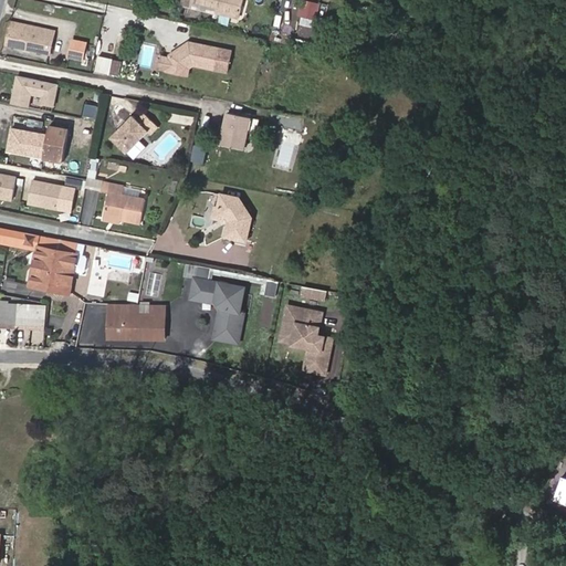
[(186,0),(185,7),(221,14),(222,9),(241,13),(243,0),(186,0)]
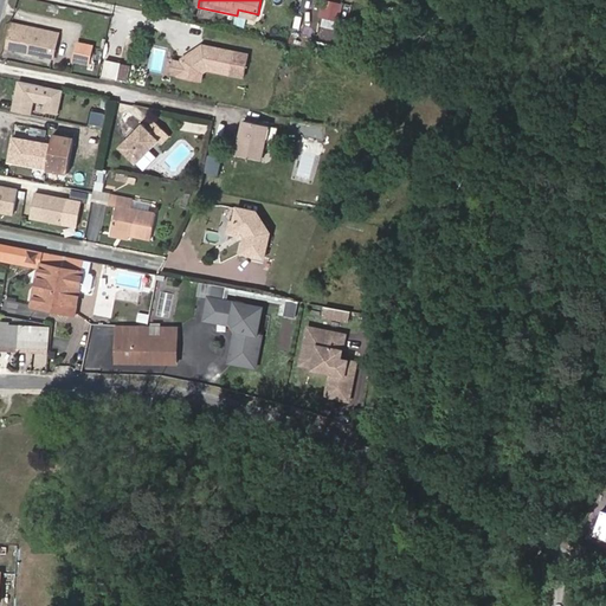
[(324,17),(337,20),(341,2),(327,0),(324,17)]
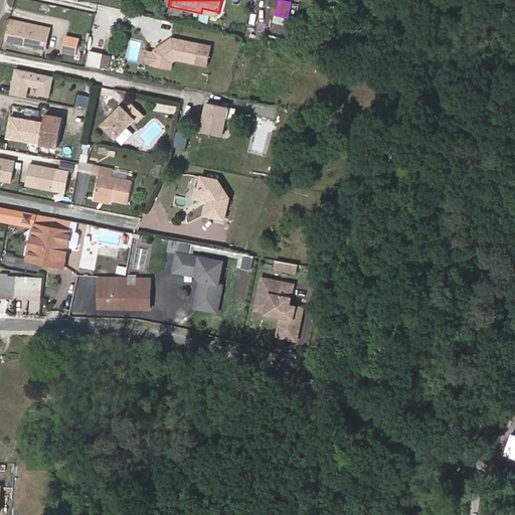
[(170,7),(160,5),(158,14),(168,17),(170,7)]
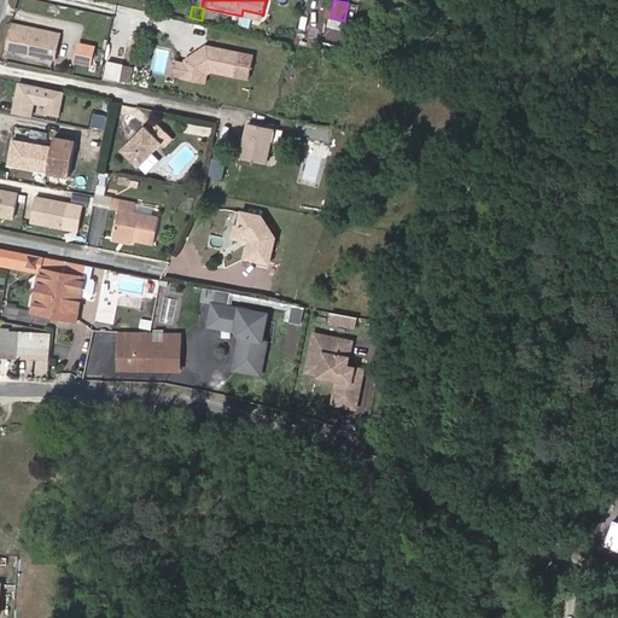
[(262,21),(263,15),(243,10),(242,16),(262,21)]
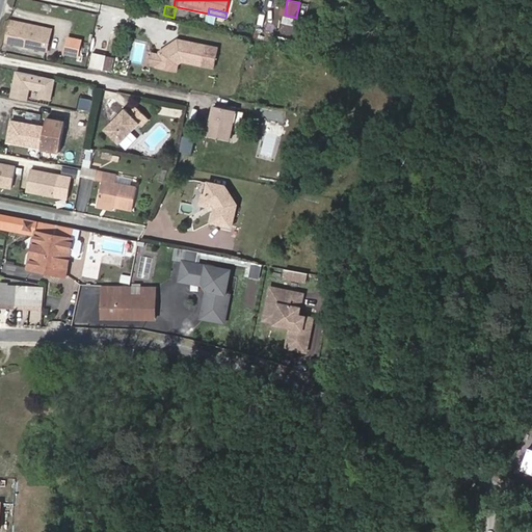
[(11,21),(7,42),(47,50),(51,29),(11,21)]
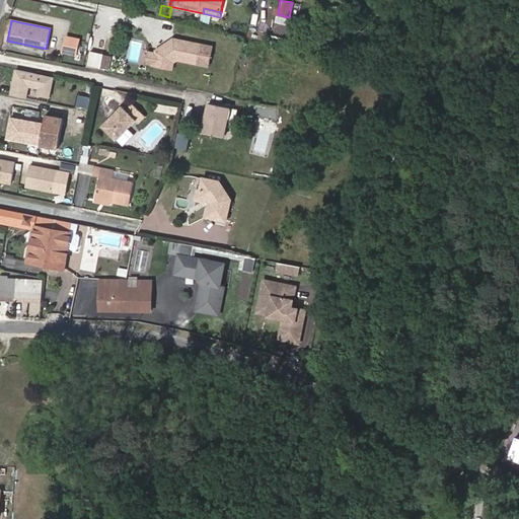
[(65,52),(77,55),(80,41),(67,39),(65,52)]
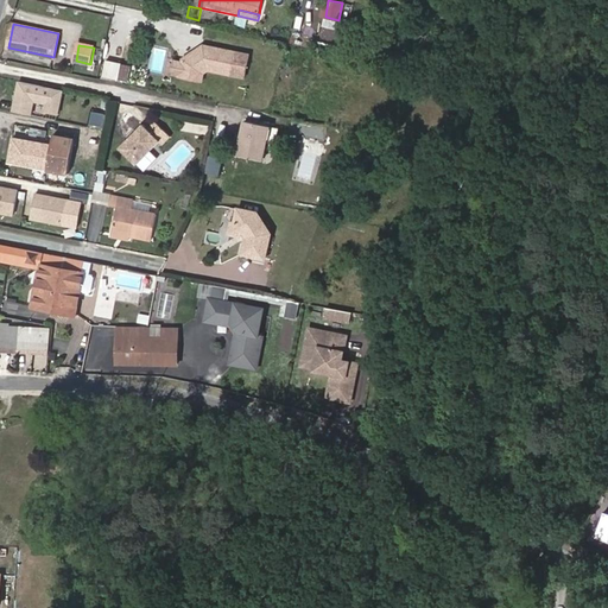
[(229,75),(234,52),(203,45),(183,59),(182,63),(179,76),(179,77),(202,82),(203,74),(208,71),(229,75)]
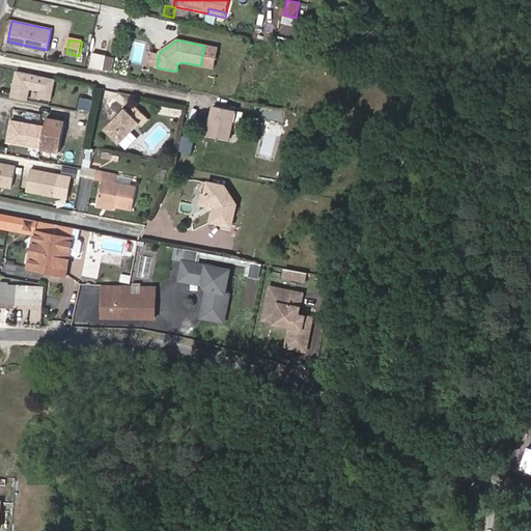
[(91,54),(88,70),(101,72),(104,57),(91,54)]
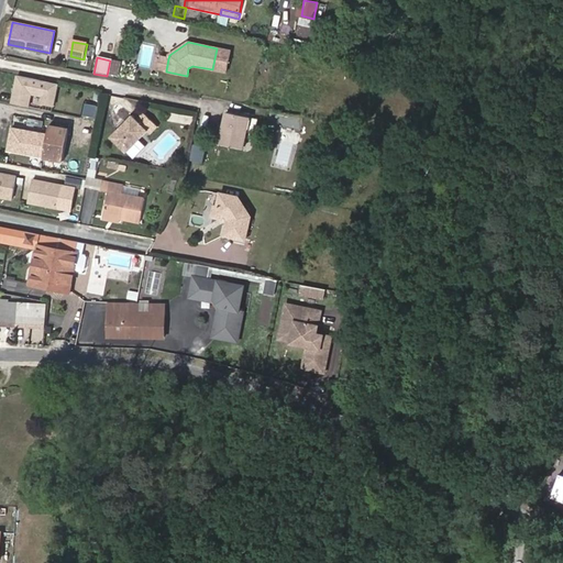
[(166,70),(168,58),(162,57),(159,68),(166,70)]
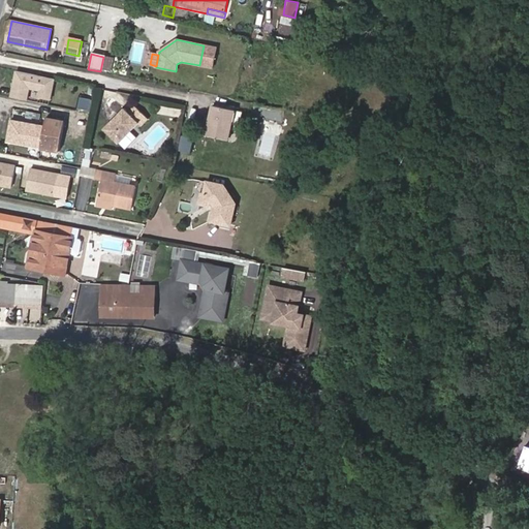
[(125,109),(104,129),(119,143),(138,124),(141,126),(148,119),(135,106),(128,113),(125,109)]
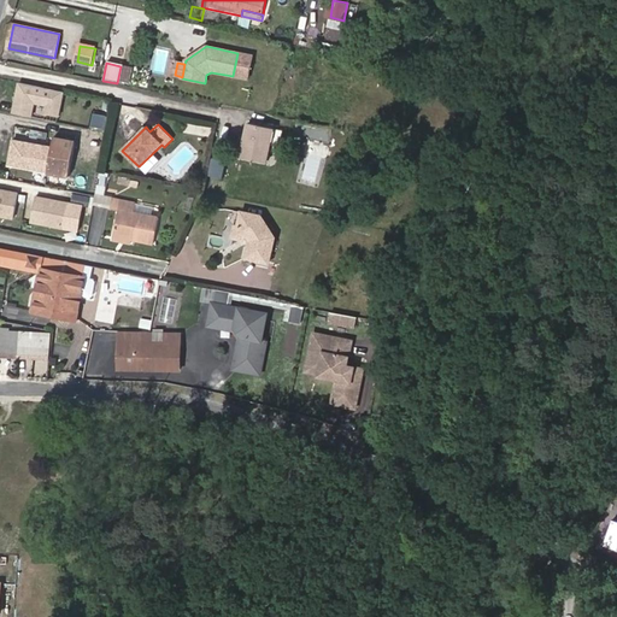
[(272,145),(276,130),(250,125),(242,159),(269,164),(272,145)]
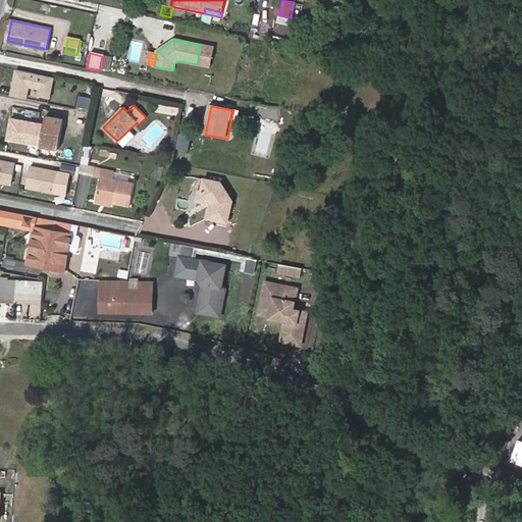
[(242,111),(233,110),(230,122),(240,124),(242,111)]
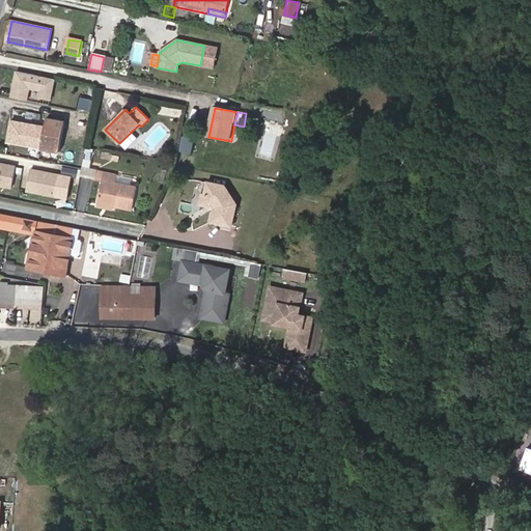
[(8,141),(40,148),(60,152),(66,123),(48,119),(46,128),(12,120),(8,141)]
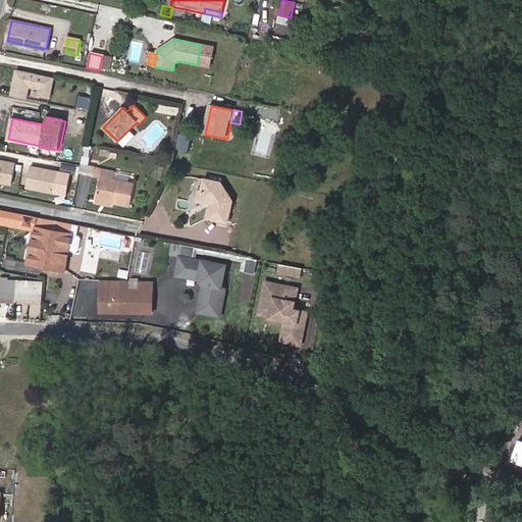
[(103,151),(102,156),(115,159),(116,154),(103,151)]
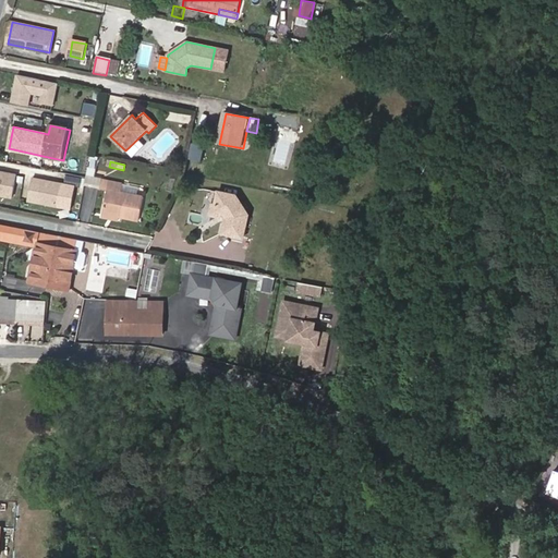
[(59,172),(74,176),(76,168),(61,165),(59,172)]
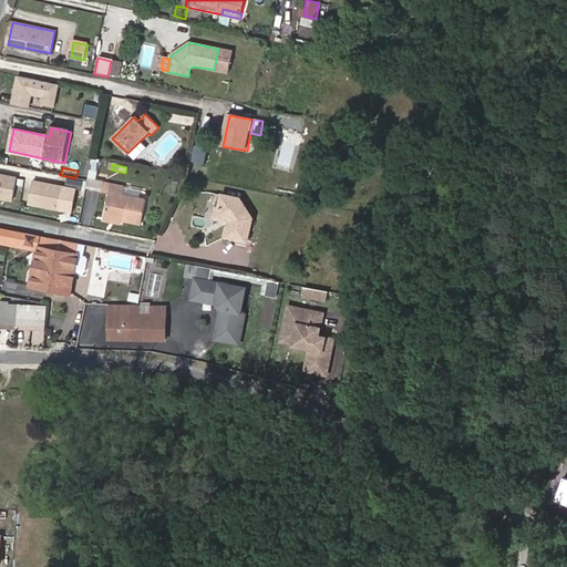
[(0,198),(13,202),(18,179),(0,175),(0,198)]
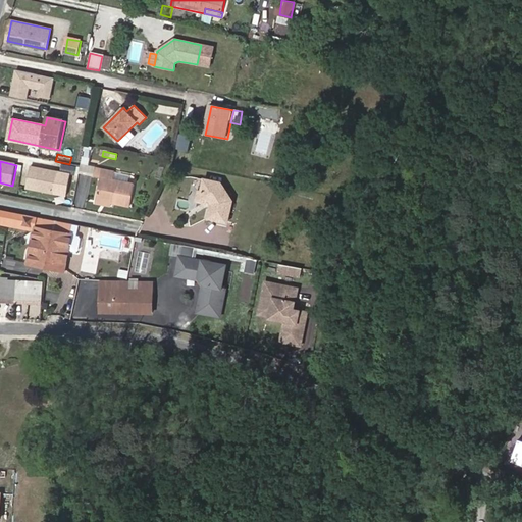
[(58,172),(73,175),(75,166),(60,163),(58,172)]
